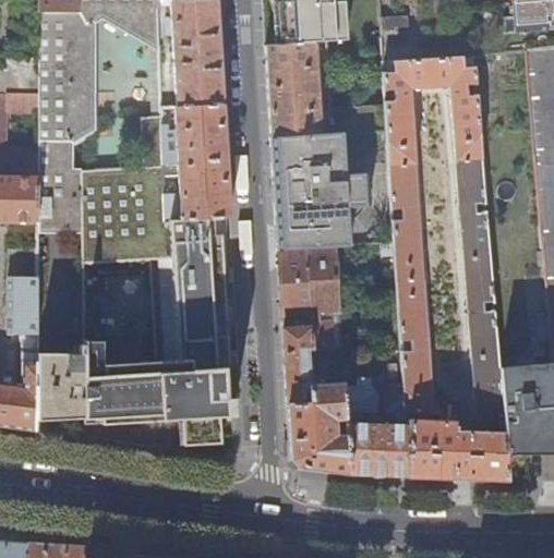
[(40,147),(40,222),(40,230),(84,228),(83,170),(76,170),(76,138),(98,128),(98,20),(108,15),(164,48),(163,8),(161,0),(82,0),(82,12),(41,12),(41,61),(41,94),(41,110),(40,147)]
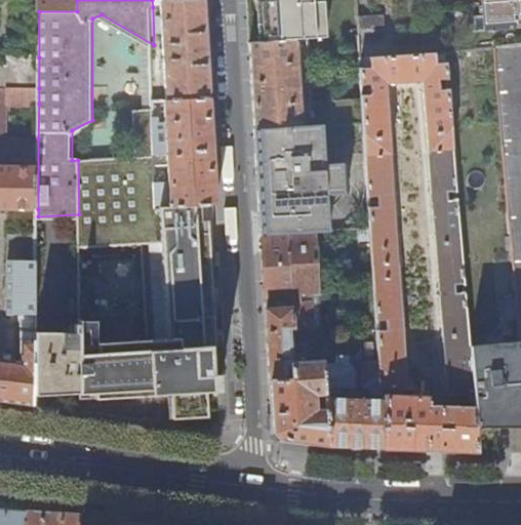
[(39,0),(39,11),(77,11),(77,0),(39,0)]
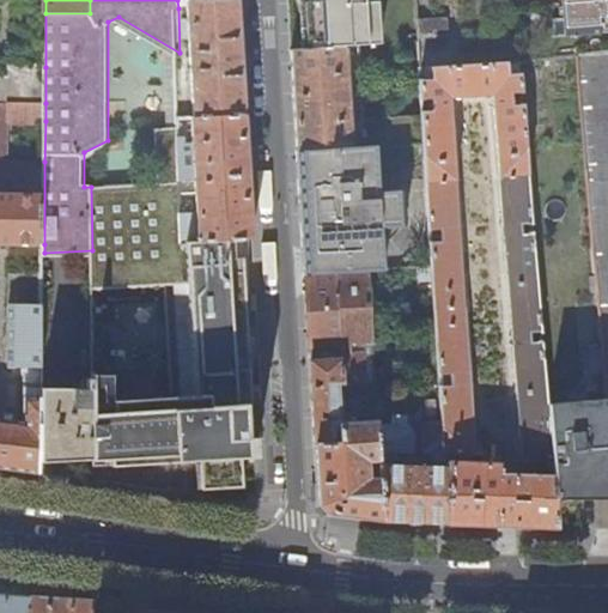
[(198,117),(249,116),(245,44),(242,0),(177,0),(178,8),(192,8),(193,20),(187,22),(187,41),(194,41),(198,117)]
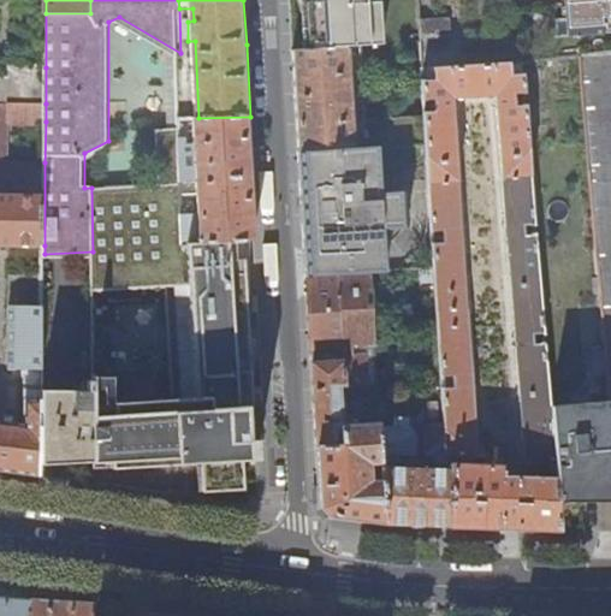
[(303,0),(307,51),(350,48),(363,47),(385,46),(383,3),(369,3),(368,0),(303,0)]
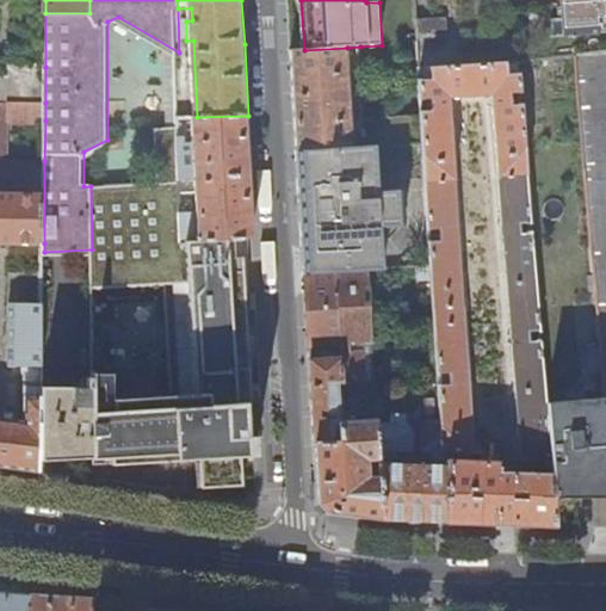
[(605,0),(560,0),(562,16),(550,16),(551,34),(605,29),(605,0)]
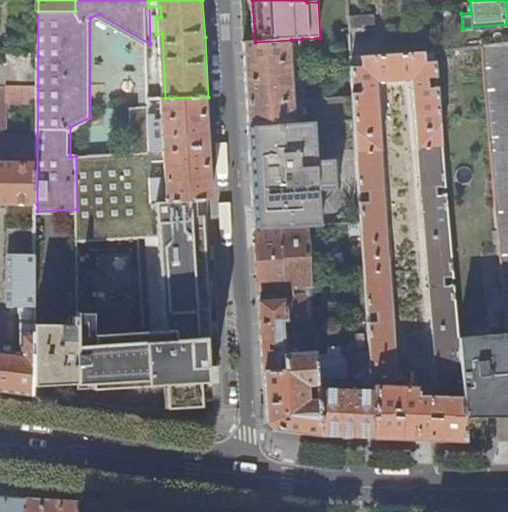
[(295,121),(291,40),(255,42),(246,42),(249,86),(250,124),(295,121)]
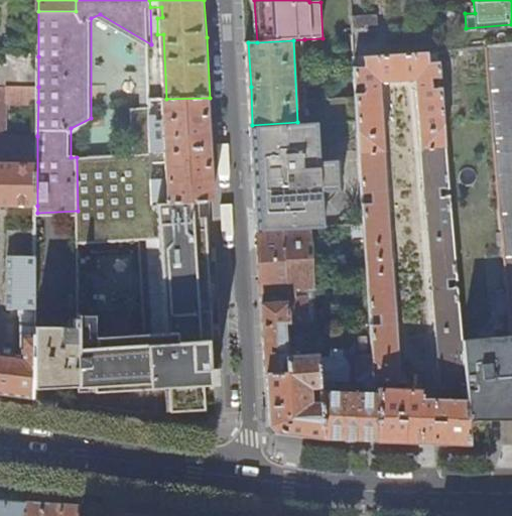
[(511,46),(491,48),(500,154),(511,153),(511,46)]
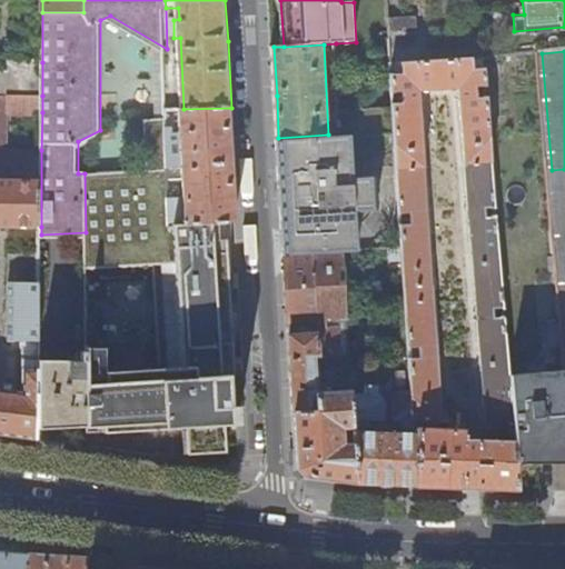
[(487,87),(486,69),(475,69),(474,59),(404,63),(404,73),(394,75),(395,92),(404,91),(404,103),(396,103),(396,107),(397,129),(398,138),(403,213),(412,212),(413,223),(403,225),(405,249),(410,347),(420,347),(422,359),(412,359),(414,390),(416,420),(442,420),(422,91),(459,88),(488,430),(493,430),(494,436),(515,435),(511,376),(506,318),(497,318),(496,308),(505,308),(498,217),(488,217),(488,208),(497,207),(488,98),(478,98),(477,87),(487,87)]
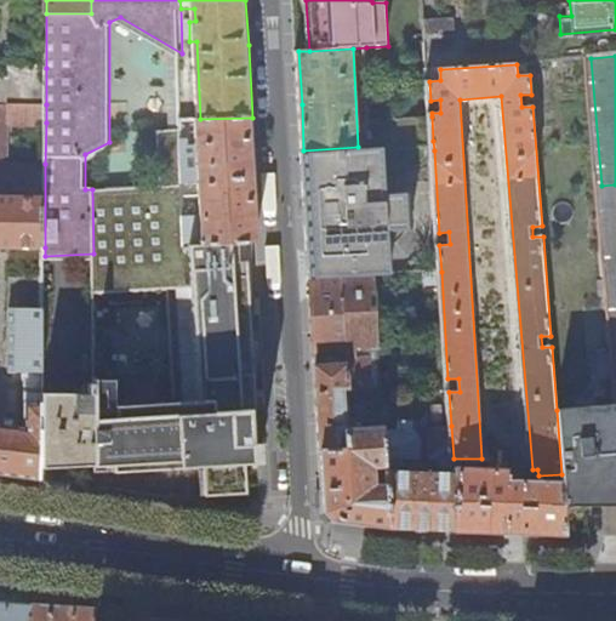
[(0,103),(46,104),(46,68),(12,67),(12,79),(0,79),(0,103)]
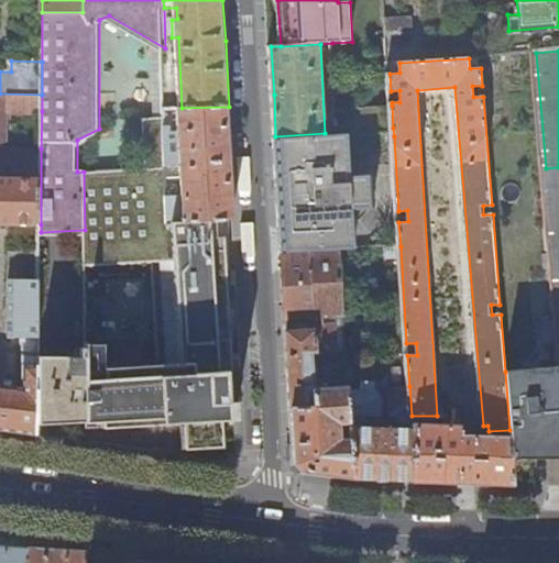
[(0,223),(41,224),(41,148),(21,147),(21,111),(42,111),(42,95),(0,94),(0,223)]
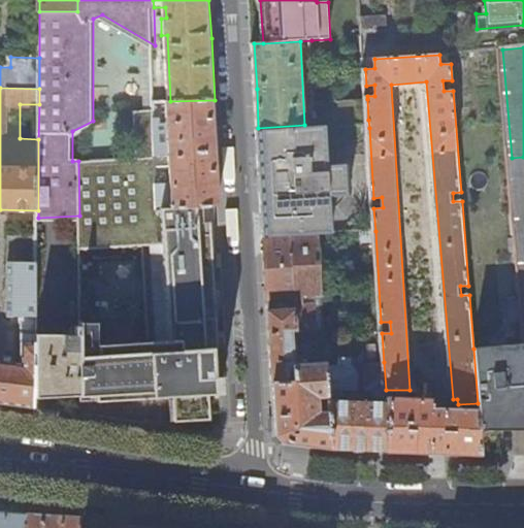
[(368,120),(367,99),(315,103),(317,124),(328,123),(368,120)]
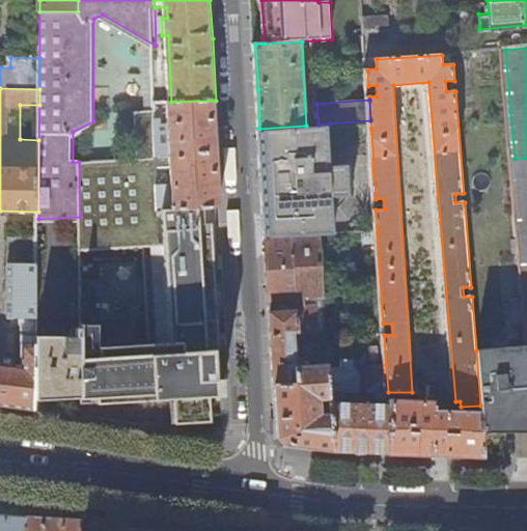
[(161,208),(219,207),(223,207),(220,159),(216,101),(171,102),(157,103),(159,158),(172,157),(173,184),(160,185),(161,208)]
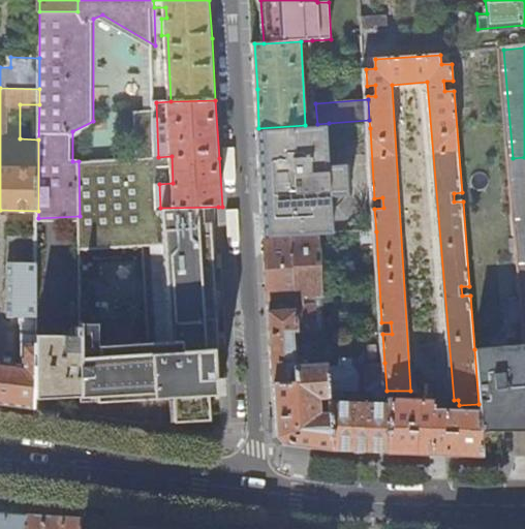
[(140,159),(158,159),(158,157),(157,113),(137,114),(140,159)]
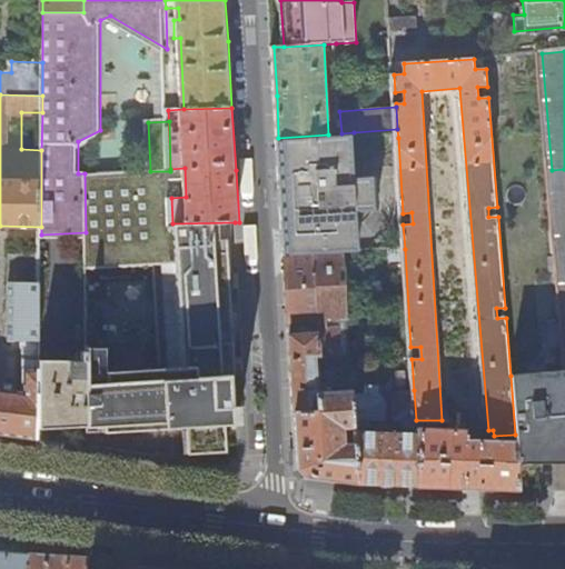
[(328,135),(278,138),(283,201),(286,256),(314,255),(344,252),(362,251),(359,212),(382,211),(378,176),(357,177),(354,132),(342,133),(328,135)]
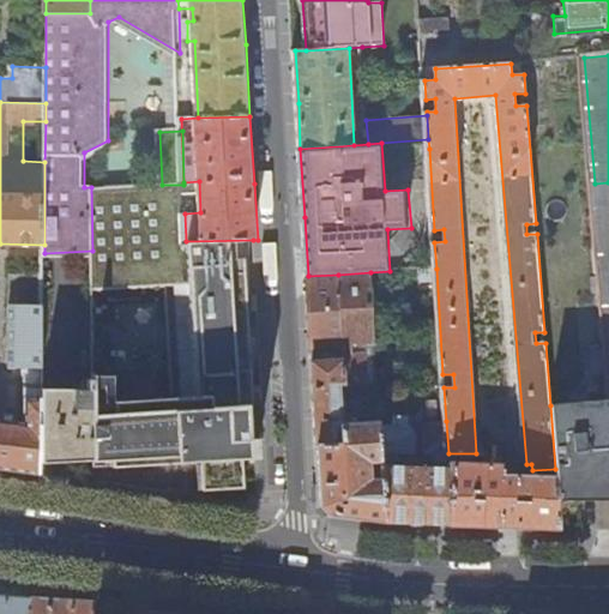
[(608,182),(595,184),(606,309),(608,309),(608,182)]
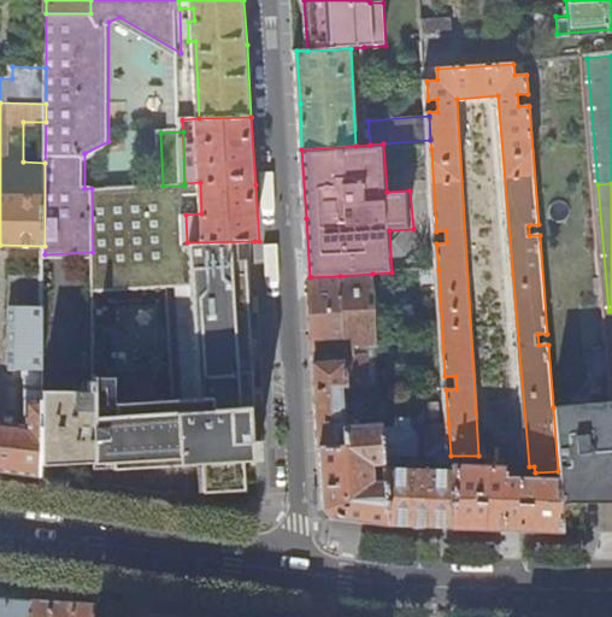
[(93,291),(106,291),(169,287),(186,286),(193,411),(254,407),(253,389),(249,315),(249,298),(249,295),(253,295),(254,241),(187,242),(186,215),(184,186),(163,186),(92,188),(93,252),(93,291)]
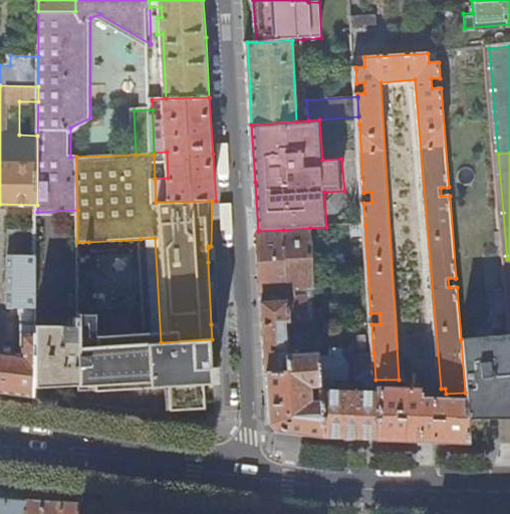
[(320,387),(318,355),(310,228),(283,230),(289,321),(285,322),(286,333),(305,332),(306,353),(287,353),(288,371),(267,372),(267,391),(269,407),(270,424),(276,431),(300,434),(323,438),(321,401),(312,401),(310,387),(320,387)]
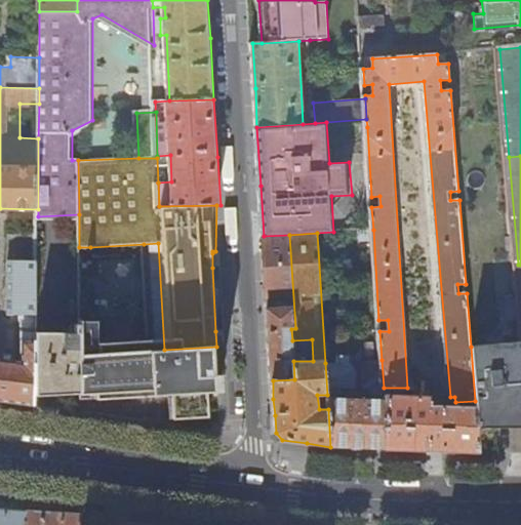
[(0,400),(13,403),(35,405),(35,394),(36,332),(38,236),(12,235),(11,260),(9,260),(9,314),(24,314),(23,361),(0,357),(0,400)]
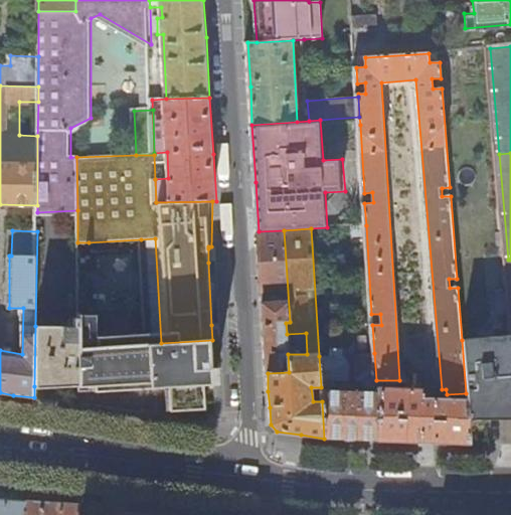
[(290,322),(284,230),(259,231),(263,301),(268,373),(289,372),(288,354),(287,334),(286,323),(290,322)]
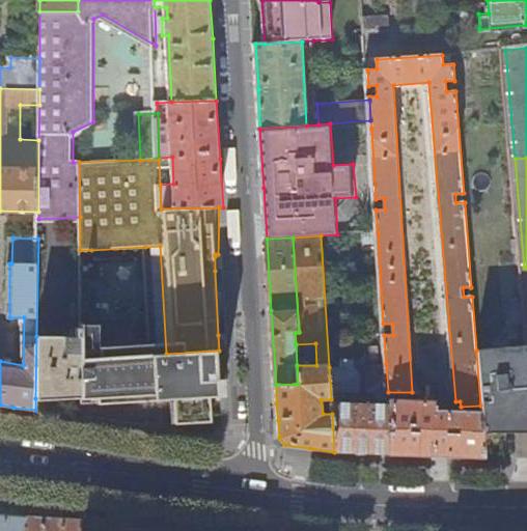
[(225,256),(215,256),(215,271),(226,270),(225,256)]
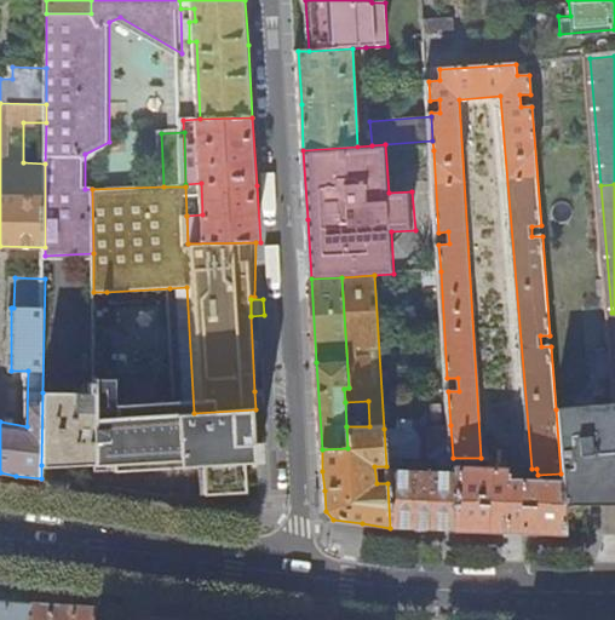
[(614,366),(613,354),(598,355),(599,379),(614,378),(614,366)]
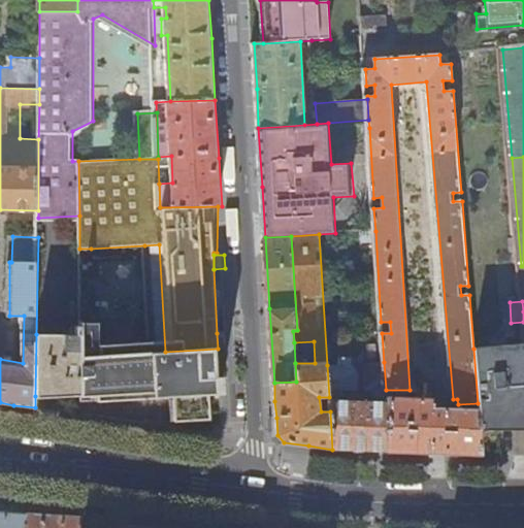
[(171,390),(173,422),(209,420),(208,394),(221,393),(218,349),(165,352),(149,353),(98,355),(96,321),(79,321),(80,332),(80,394),(171,390)]
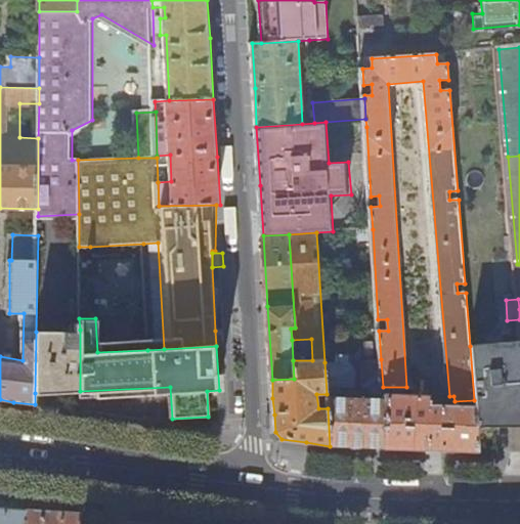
[(36,332),(35,393),(57,393),(80,391),(80,330),(57,331),(36,332)]
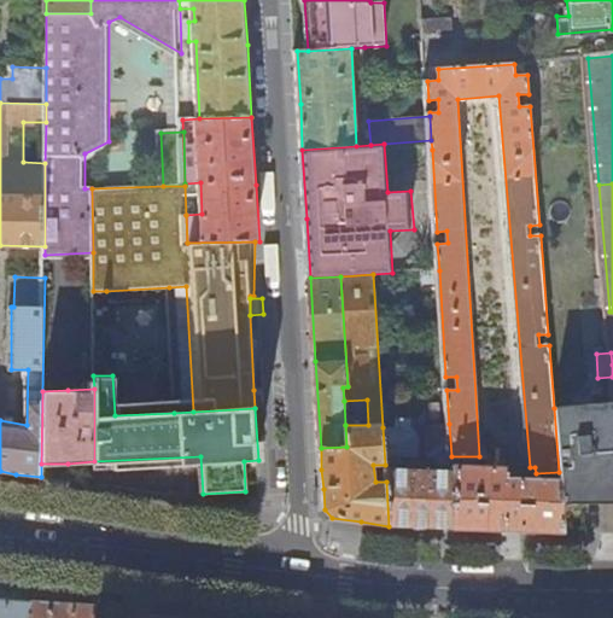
[(612,402),(554,408),(559,472),(560,479),(562,509),(590,506),(612,503),(612,402)]
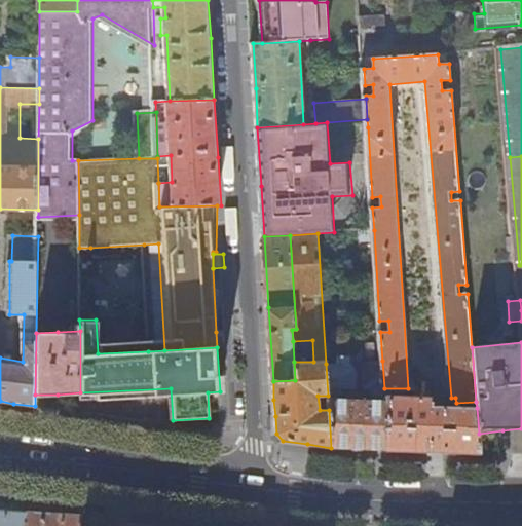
[(363,449),(387,450),(387,400),(386,397),(384,388),(382,361),(364,362),(366,386),(367,388),(373,388),(373,399),(340,399),(340,388),(358,388),(358,372),(351,364),(349,364),(350,357),(339,357),(338,364),(326,364),(328,396),(329,410),(331,448),(363,449)]
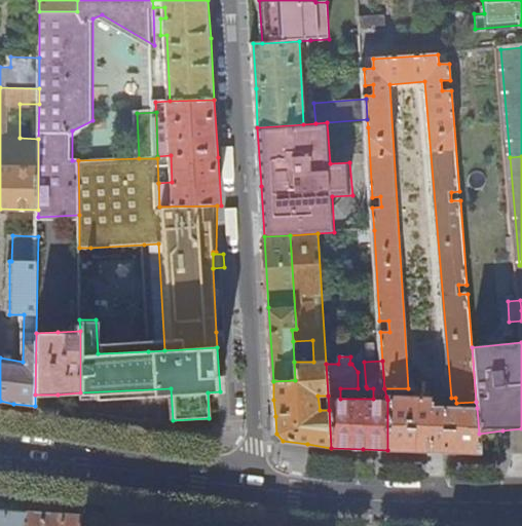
[(329,410),(328,396),(318,396),(320,410),(329,410)]
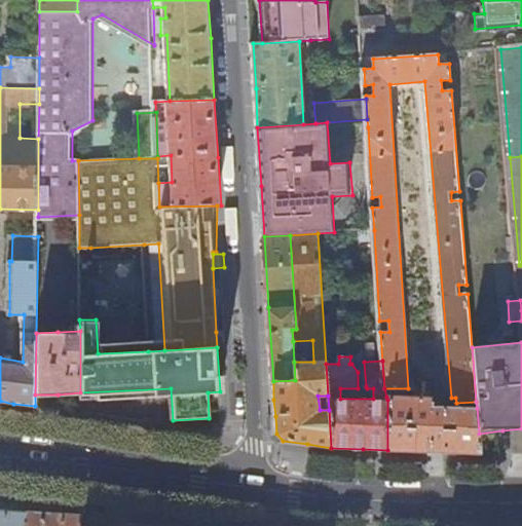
[(445,452),(480,453),(479,434),(477,408),(447,407),(441,407),(433,406),(433,397),(386,397),(387,400),(387,450),(431,451),(437,451),(439,451),(445,452)]
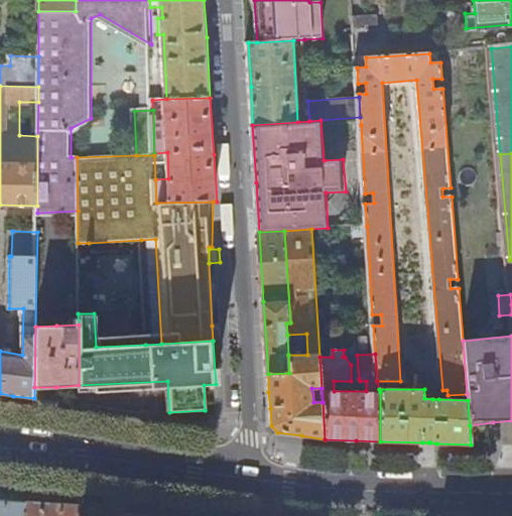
[(11,501),(26,502),(27,493),(11,491),(11,501)]
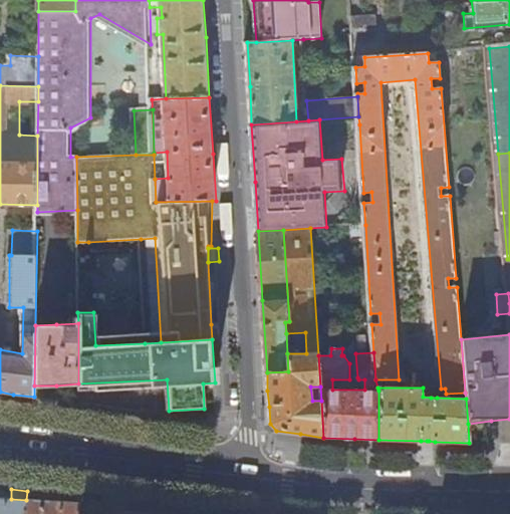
[(30,500),(64,503),(65,493),(31,490),(30,500)]
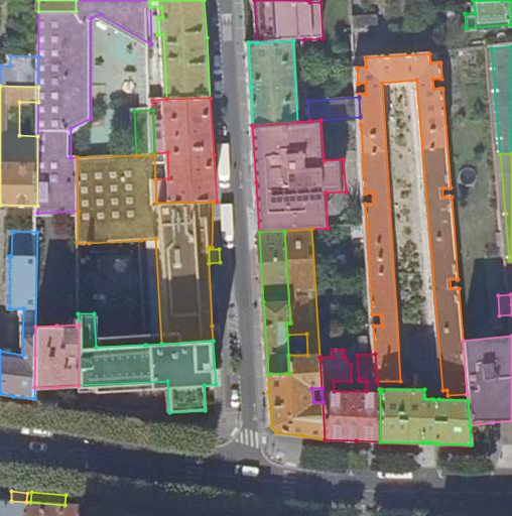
[(29,515),(30,511),(27,511),(27,502),(26,502),(11,501),(0,499),(0,515),(29,515)]
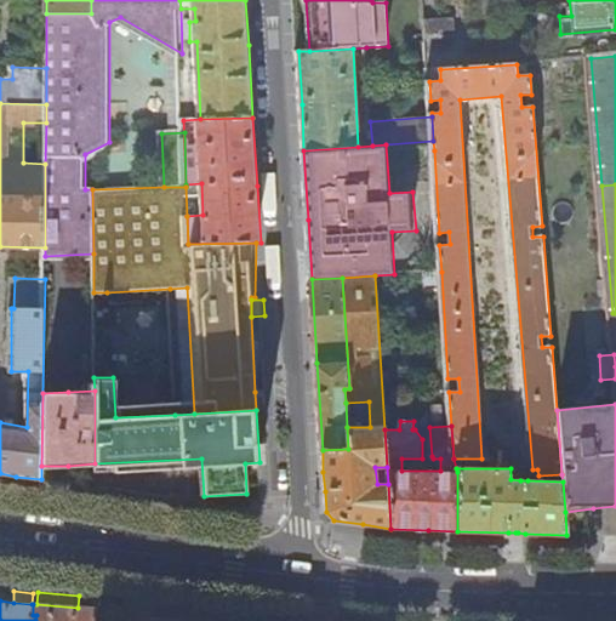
[(100,620),(100,610),(86,609),(78,608),(36,604),(33,604),(33,615),(36,615),(35,620),(100,620)]
